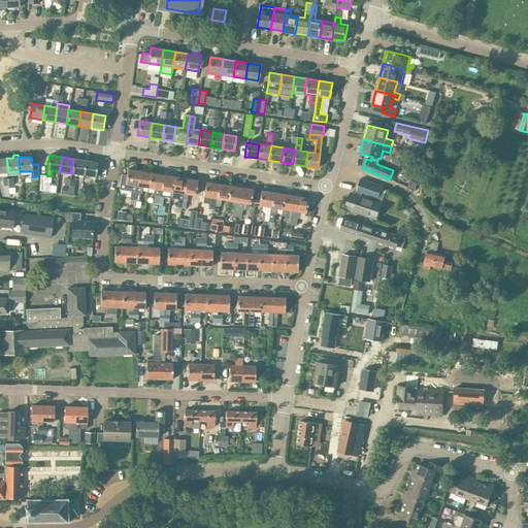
[(86,161),(73,159),(71,173),(84,174),(86,161)]
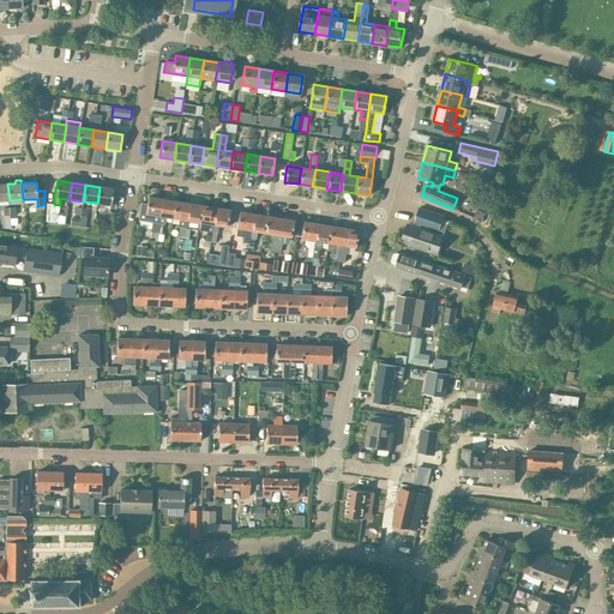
[(114,188),(100,187),(97,203),(112,205),(114,188)]
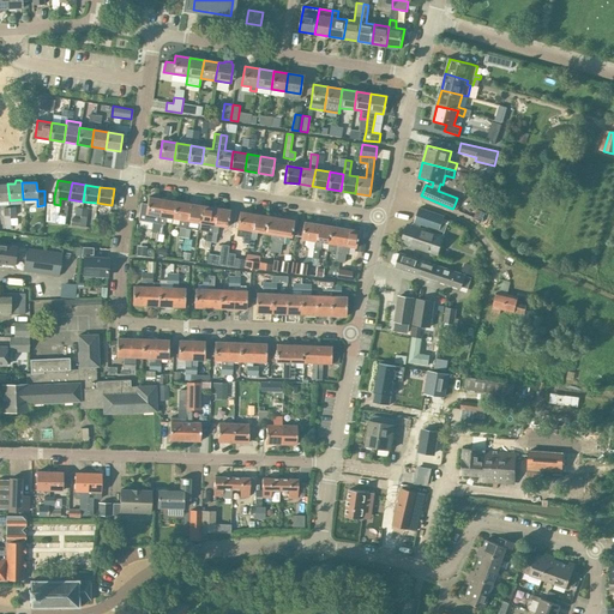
[(151,232),(157,233),(162,199),(148,197),(146,204),(142,203),(138,220),(154,222),(151,232)]
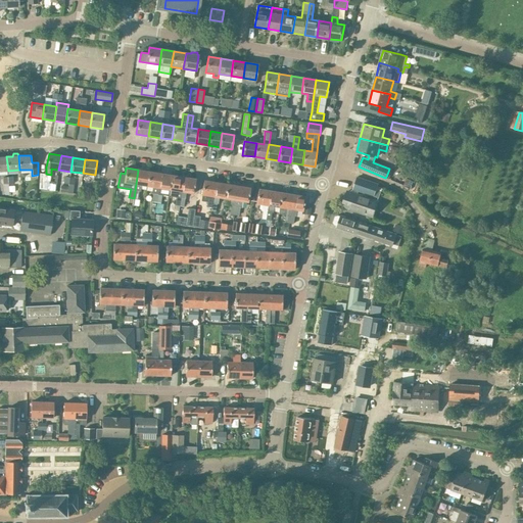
[(142,185),(147,186),(149,172),(149,170),(143,169),(142,171),(138,170),(134,198),(138,199),(139,191),(140,191),(142,185)]
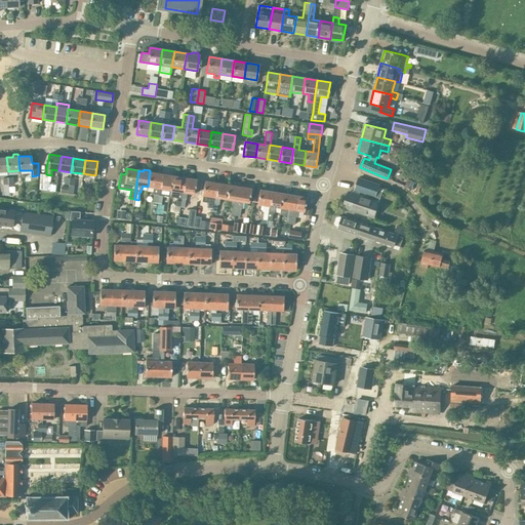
[(152,202),(157,203),(162,174),(150,172),(148,187),(153,188),(152,194),(154,195),(152,202)]
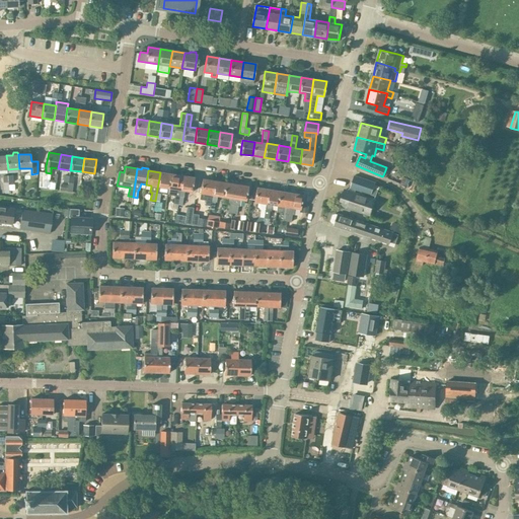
[(46,172),(40,171),(39,188),(47,189),(48,179),(50,180),(51,173),(46,172)]
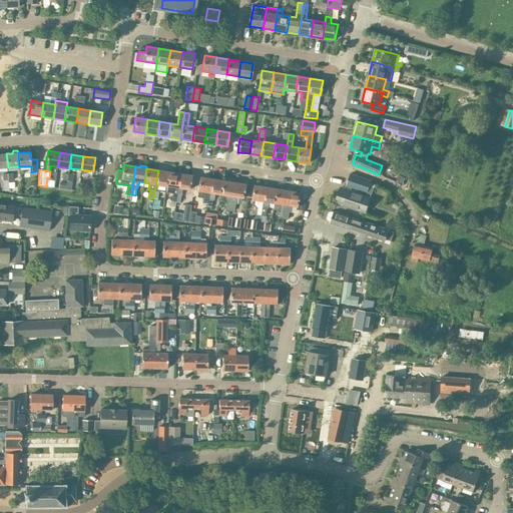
[(158,191),(166,192),(169,171),(158,170),(153,198),(157,199),(158,191)]
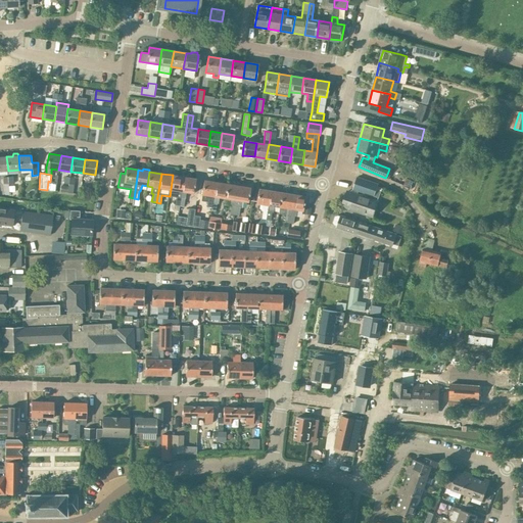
[(175,205),(179,206),(184,177),(173,175),(170,196),(176,197),(175,205)]
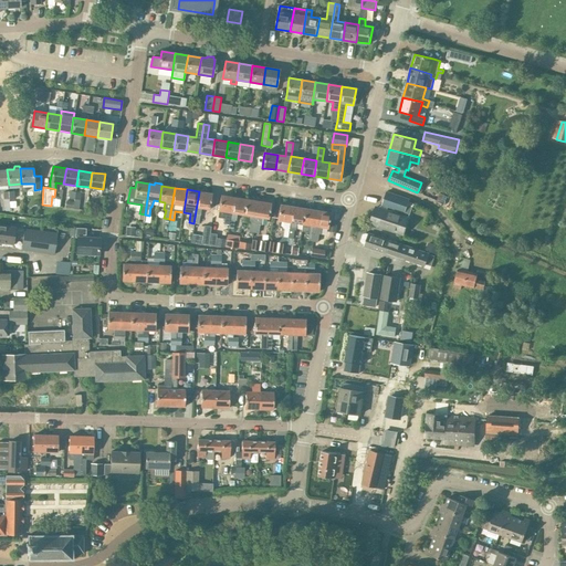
[(198,223),(201,208),(209,209),(212,194),(199,191),(194,223),(198,223)]
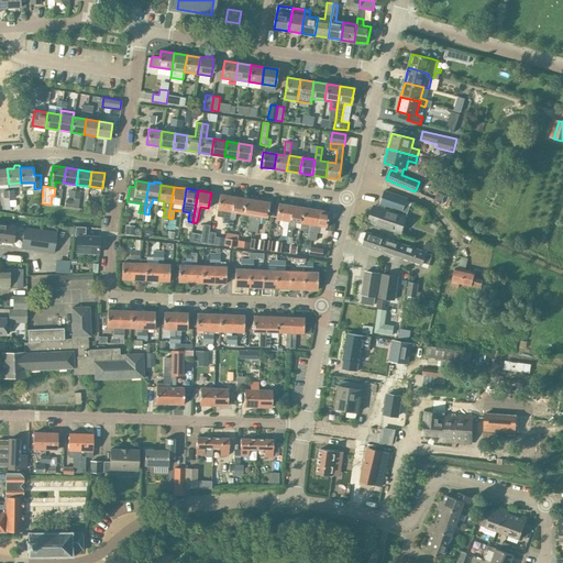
[(403,211),(407,198),(385,190),(381,205),(403,211)]
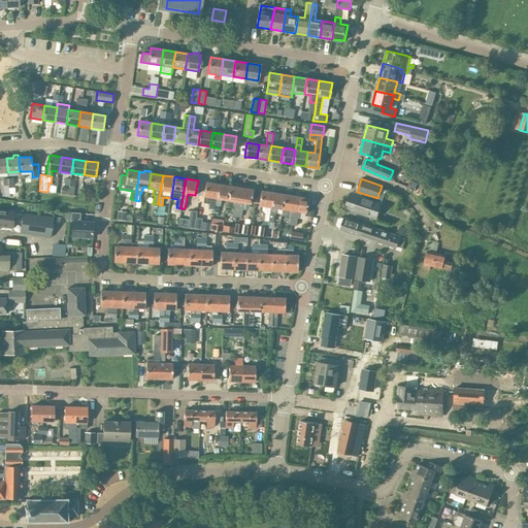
[(410,180),(407,187),(415,190),(418,183),(410,180)]
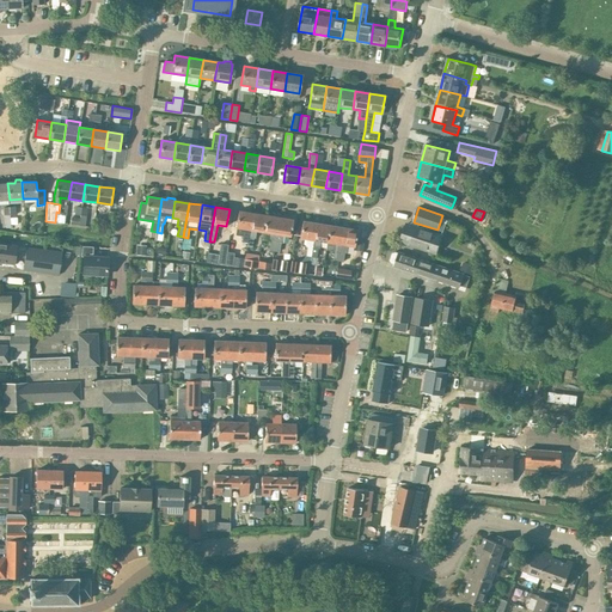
[(250,230),(252,213),(238,210),(236,227),(250,230)]
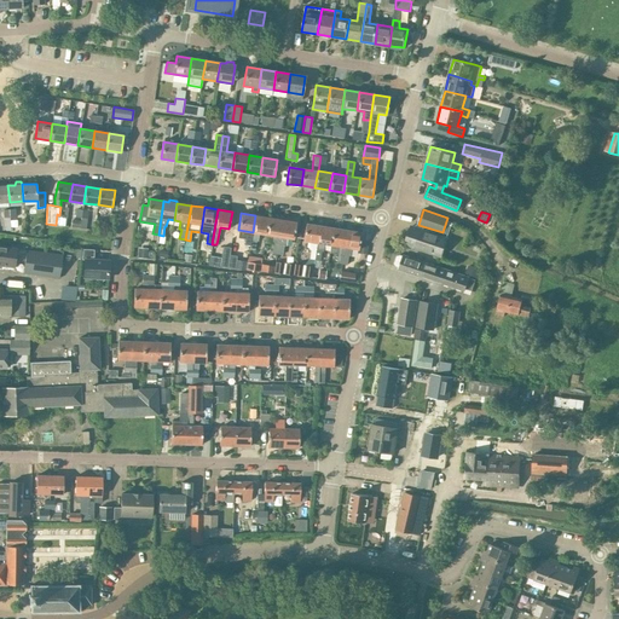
[(253,232),(252,239),(249,250),(255,250),(256,242),(259,242),(260,233),(266,235),(268,218),(255,215),(253,232)]
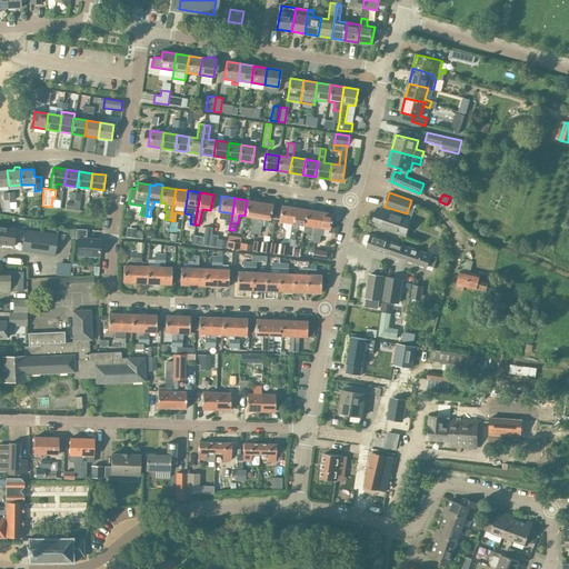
[(250,233),(255,233),(260,202),(247,200),(245,216),(250,217),(249,223),(251,225),(250,233)]
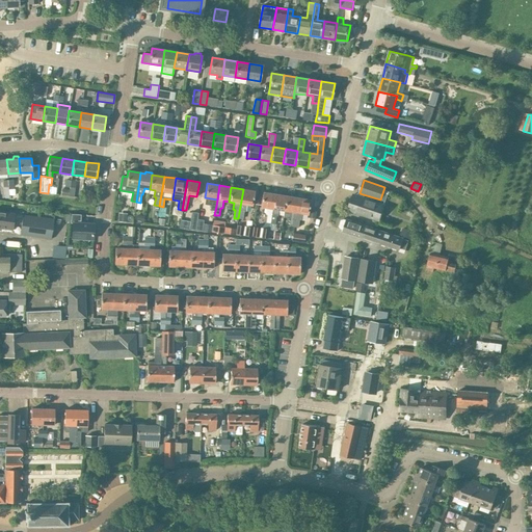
[(246,211),(247,205),(253,206),(255,191),(243,189),(238,218),(243,219),(244,211),(246,211)]
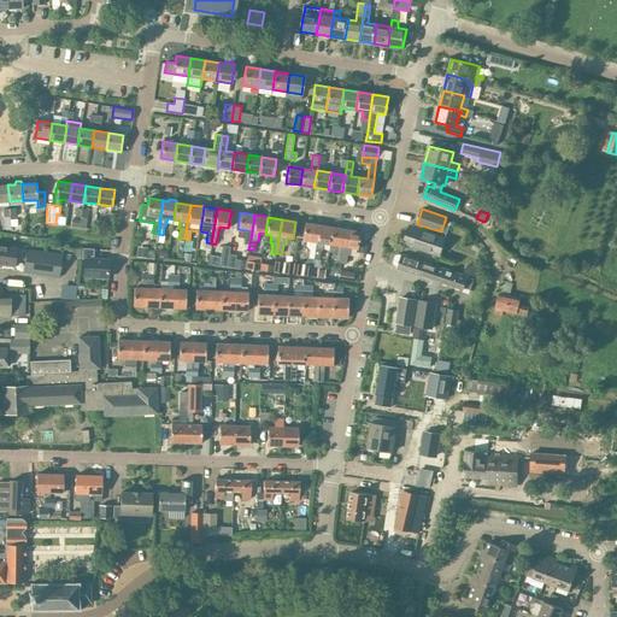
[(309,258),(313,259),(316,242),(318,225),(305,223),(303,240),(310,241),(309,250),(310,250),(309,258)]
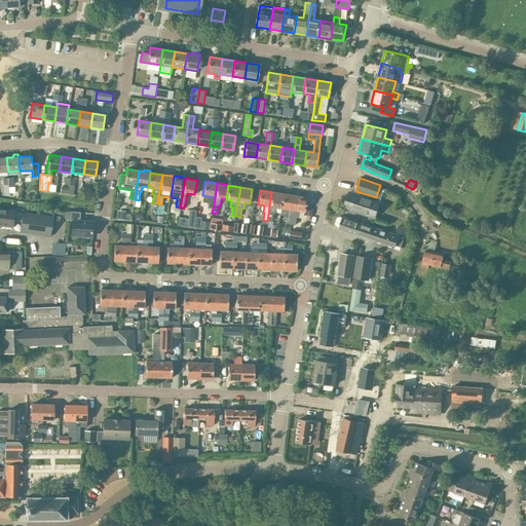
[(275,208),(280,209),(284,193),(271,192),(269,207),(267,221),(272,222),(272,215),(274,215),(275,208)]
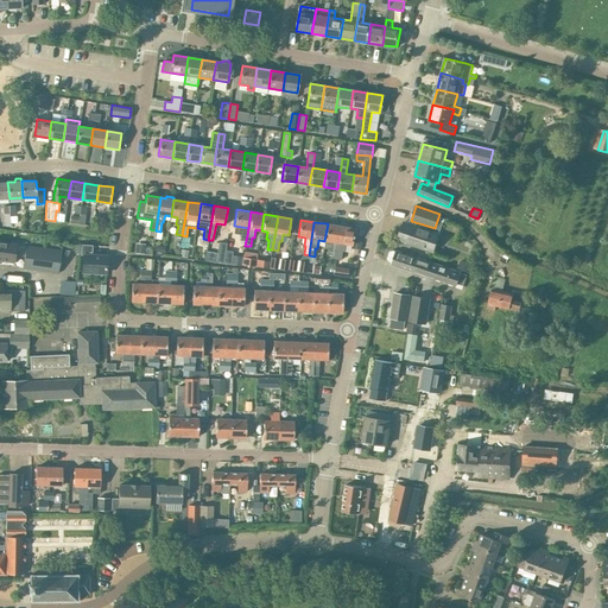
[(404,222),(398,240),(434,252),(439,234),(404,222)]
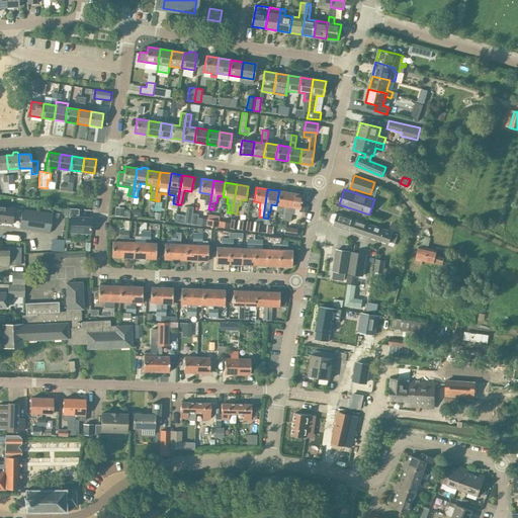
[(276,205),(275,211),(281,212),(282,213),(281,221),(285,222),(290,192),(279,190),(276,205)]
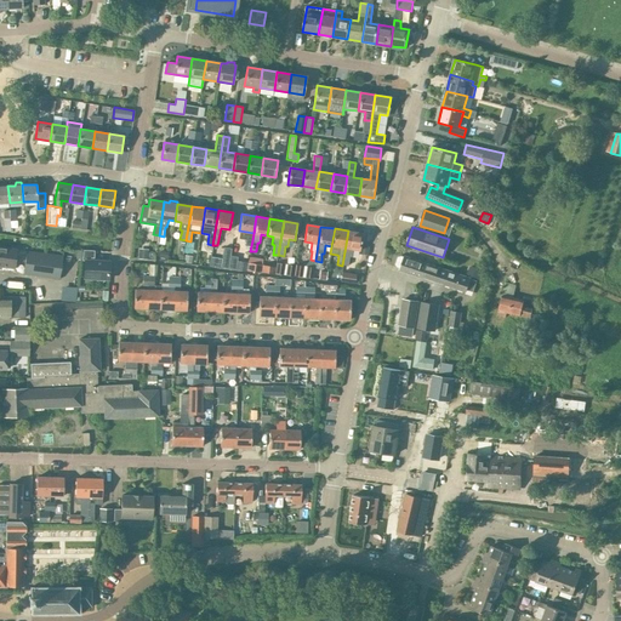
[(352,257),(353,250),(360,250),(363,233),(348,231),(342,266),(348,266),(349,257),(352,257)]
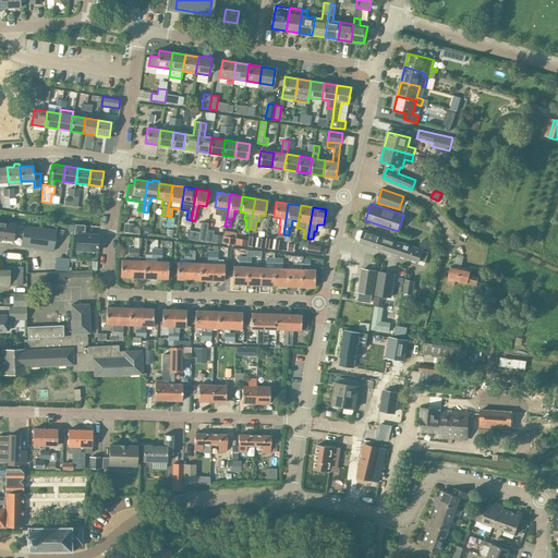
[(0,221),(0,239),(13,241),(15,225),(0,221)]
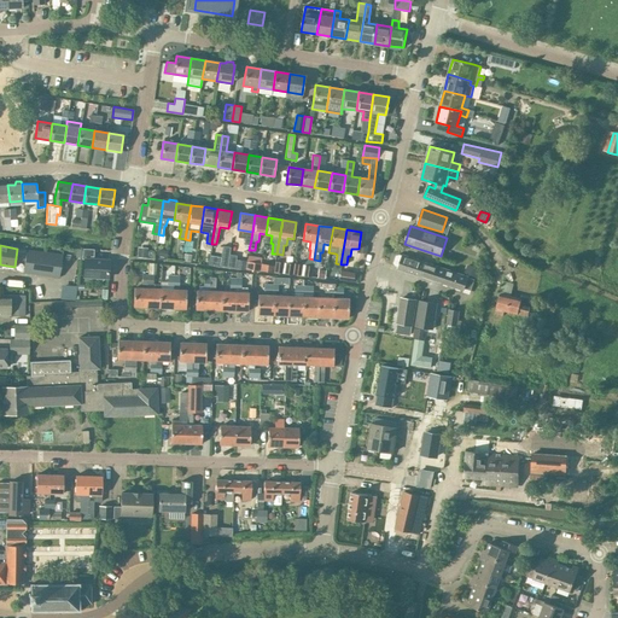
[(222,245),(220,266),(228,267),(229,255),(231,246),(222,245)]
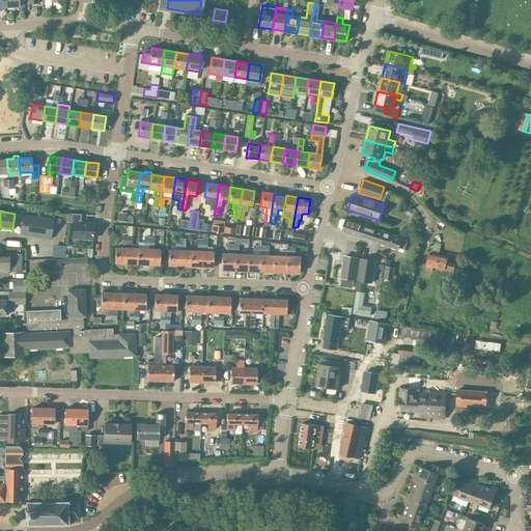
[(118,213),(117,221),(127,222),(128,214),(118,213)]
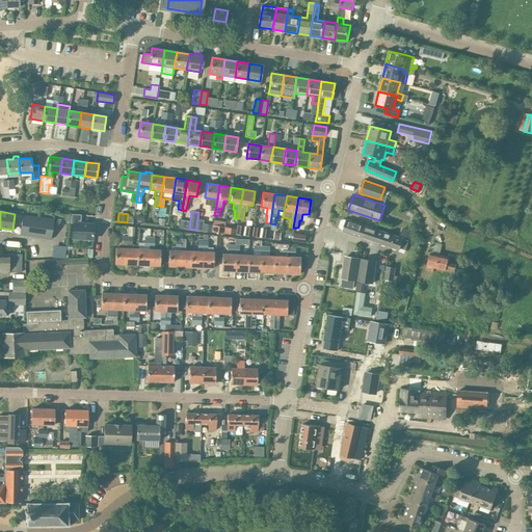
[(71,223),(73,223),(72,238),(92,239),(94,223),(78,222),(78,220),(80,221),(81,214),(72,214),(71,223)]
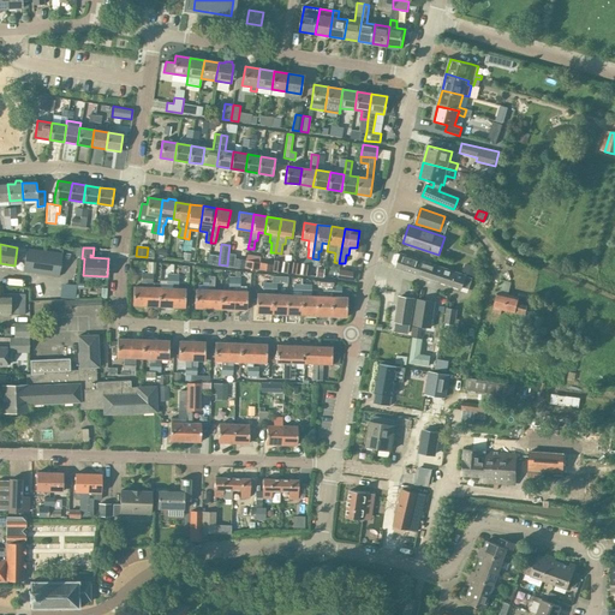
[(63,254),(57,252),(27,249),(23,272),(59,278),(63,254)]
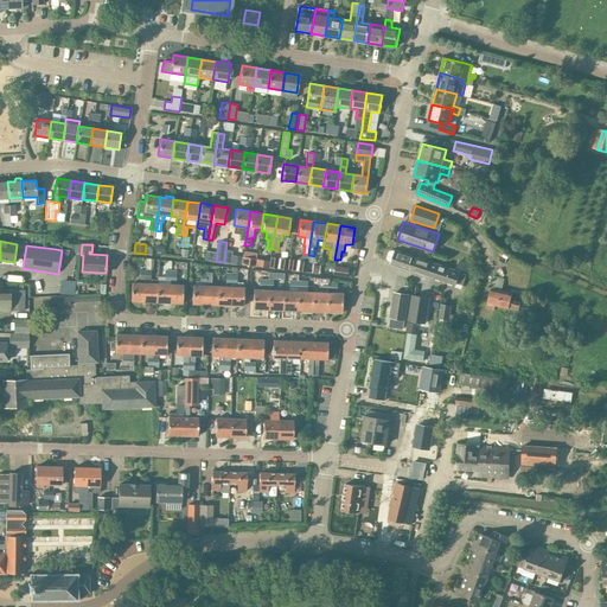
[(388,261),(391,262),(390,263),(413,270),(417,257),(395,249),(395,250),(391,249),(389,250),(385,259),(388,261)]
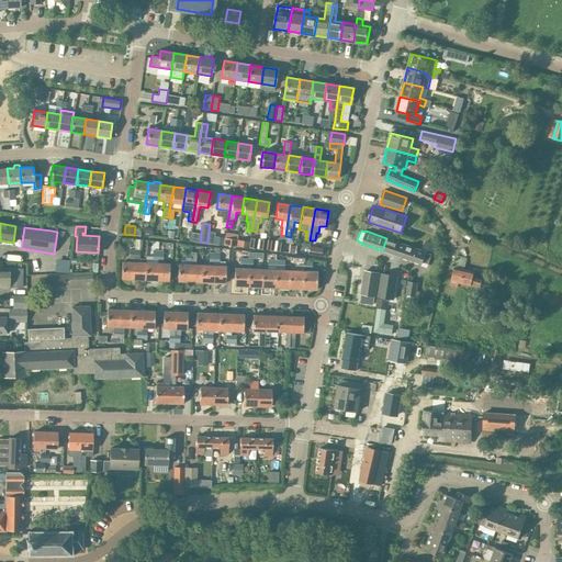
[(249,248),(258,249),(259,239),(250,238),(249,248)]
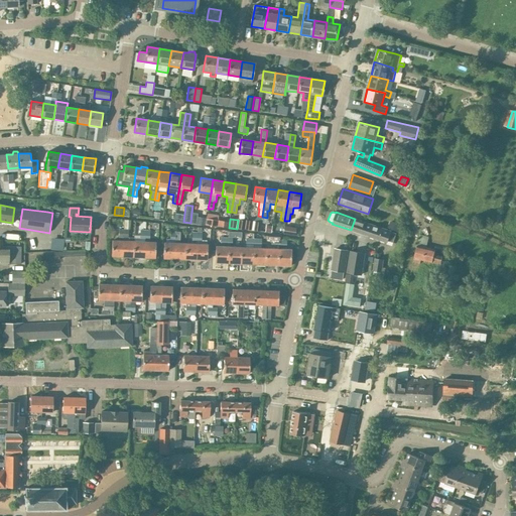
[(373,225),(355,219),(351,230),(369,236),(373,225)]
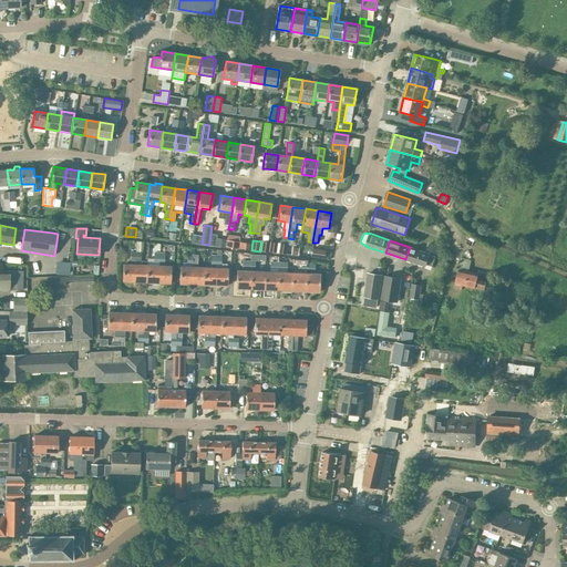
[(261,241),(260,251),(269,253),(270,243),(261,241)]
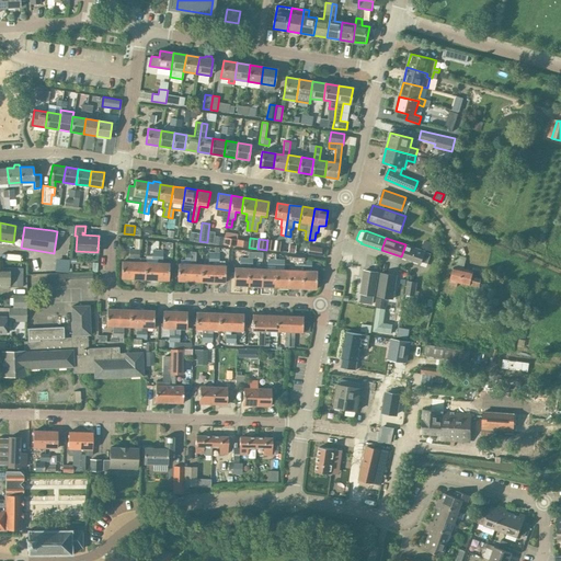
[(267,240),(266,250),(275,251),(283,252),(283,251),(284,242),(276,241),(275,241),(267,240)]
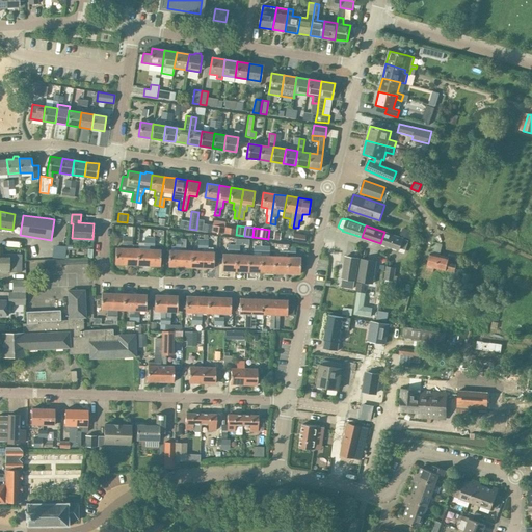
[(402,228),(400,236),(409,239),(411,232),(402,228)]
